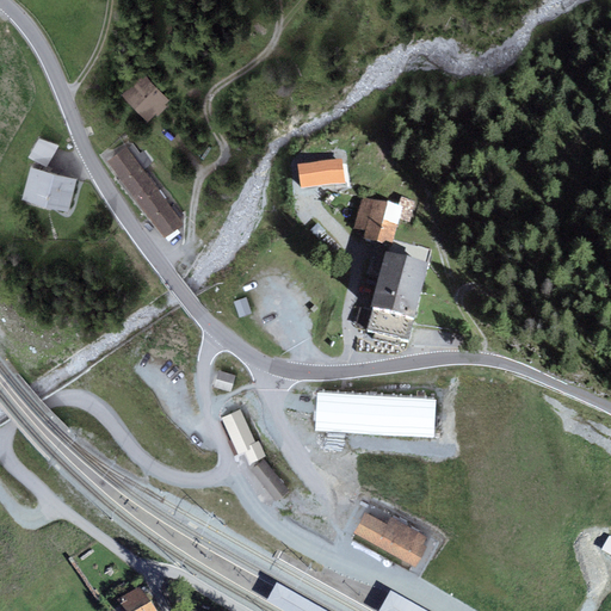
[(171,100),(144,74),(122,97),(148,123),(171,100)]
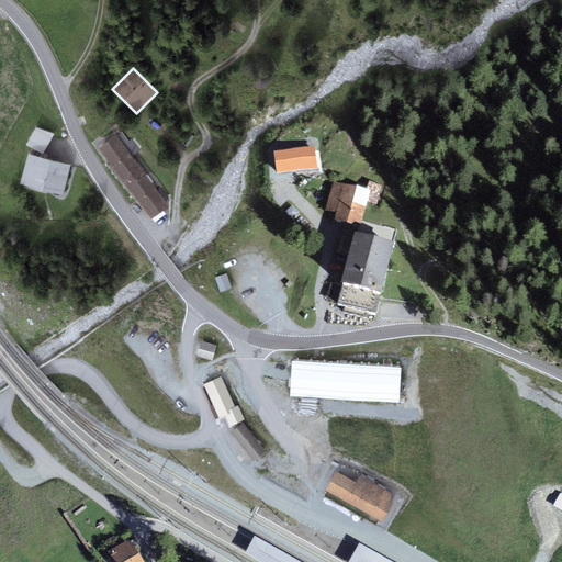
[(53,135),(35,126),(25,145),(43,154),(53,135)]
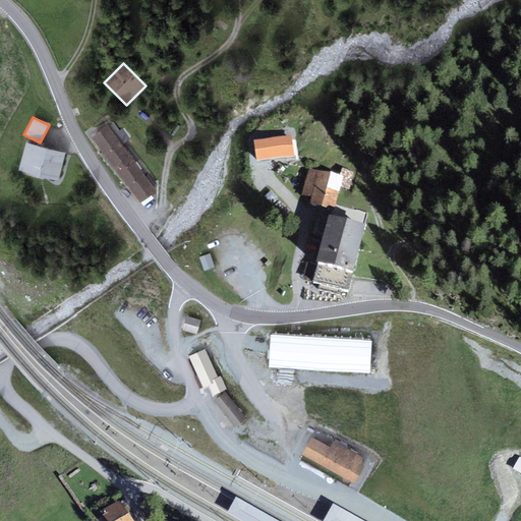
[(109,126),(108,125),(92,137),(140,203),(156,191),(121,145),(129,138),(122,129),(120,131),(113,122),(109,126)]
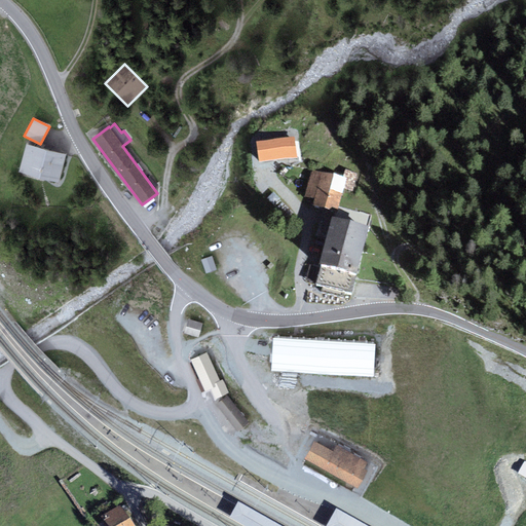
[(295,140),(256,146),(260,166),(298,160),(295,140)]
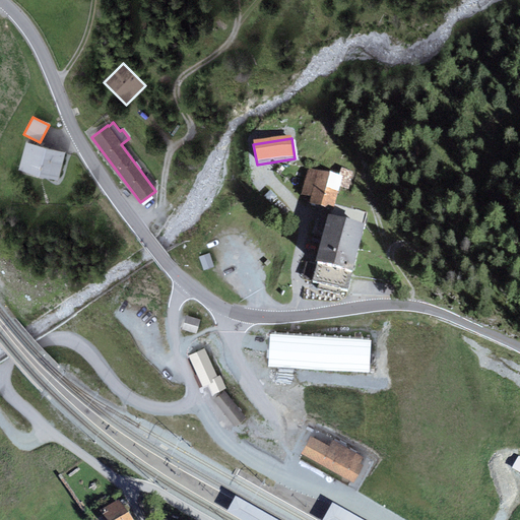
[(65,152),(25,142),(18,170),(58,180),(65,152)]
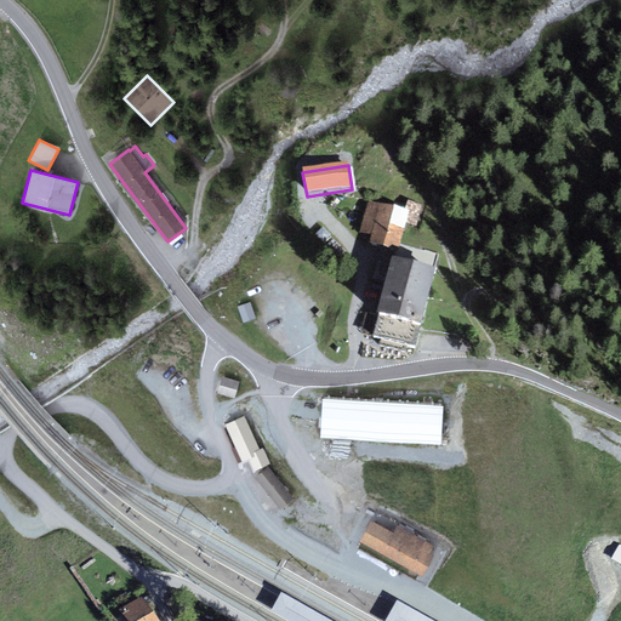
[(360,235),(372,239),(370,249),(394,255),(398,256),(400,245),(405,227),(392,223),(396,210),(369,203),(360,235)]
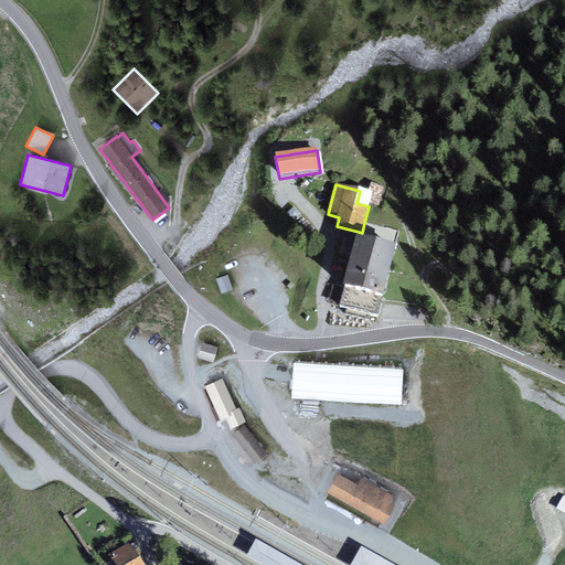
[(360,191),(356,203),(369,206),(380,209),(385,188),(371,184),(369,193),(360,191)]
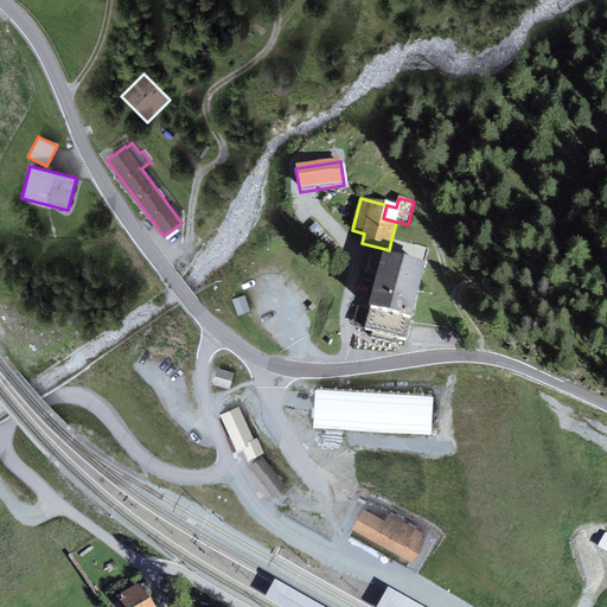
[(385,249),(382,262),(423,272),(429,249),(391,240),(389,250),(385,249)]
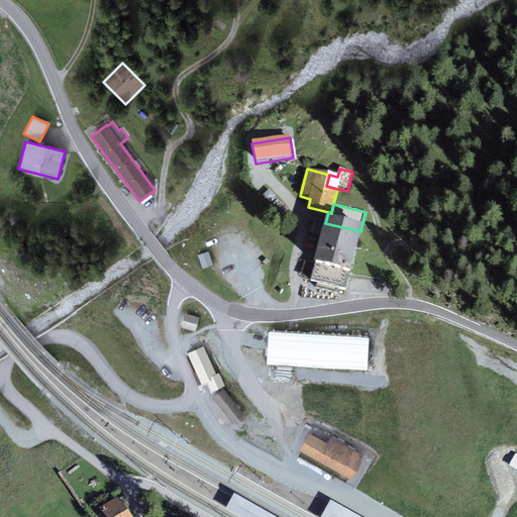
[(364,232),(360,231),(325,223),(313,272),(348,280),(351,281),(364,232)]
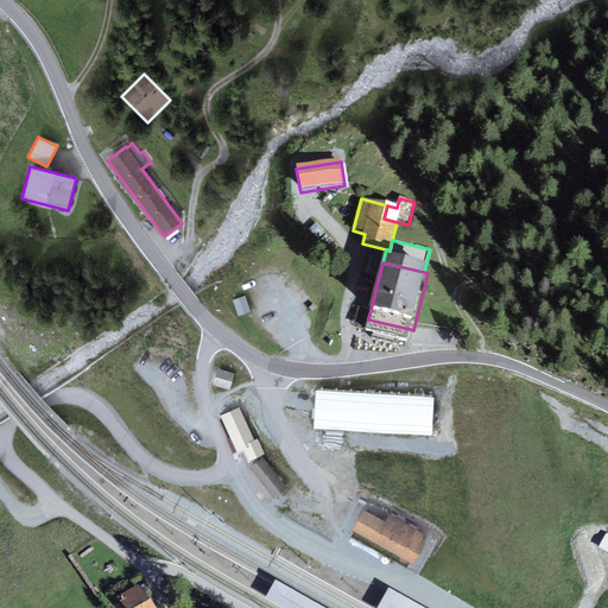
[(251,312),(245,296),(233,301),(238,317),(251,312)]
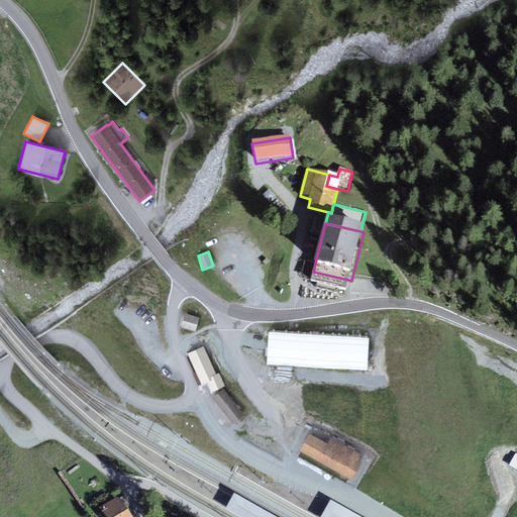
[(345,294),(348,280),(313,272),(310,285),(345,294)]
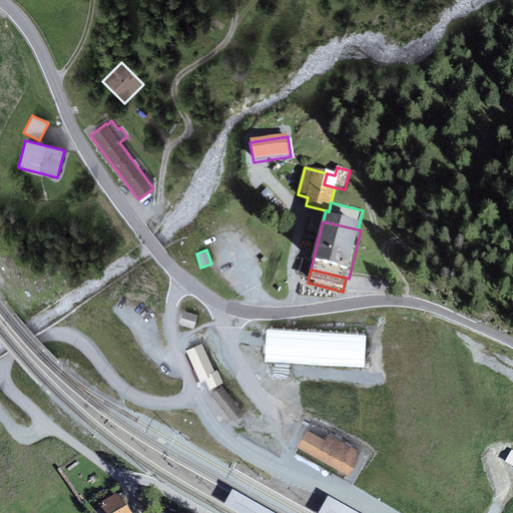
[(198,316),(183,311),(179,326),(193,331),(198,316)]
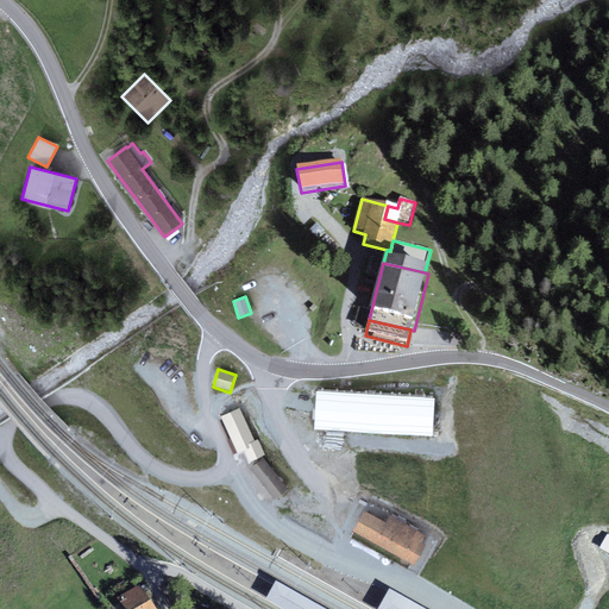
[(450,389),(464,388),(463,377),(449,377),(450,389)]
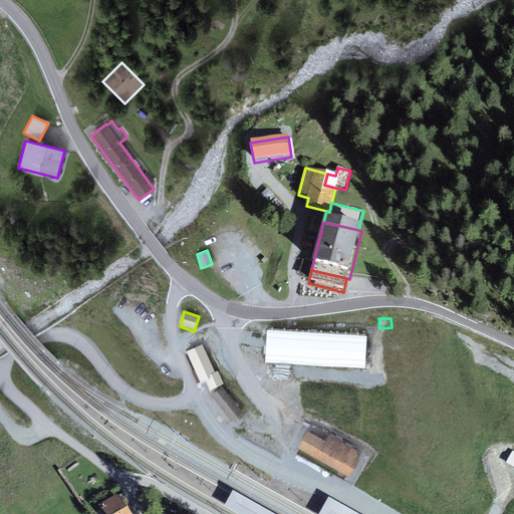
[(317,333),(267,330),(265,362),(365,368),(367,336),(317,333)]
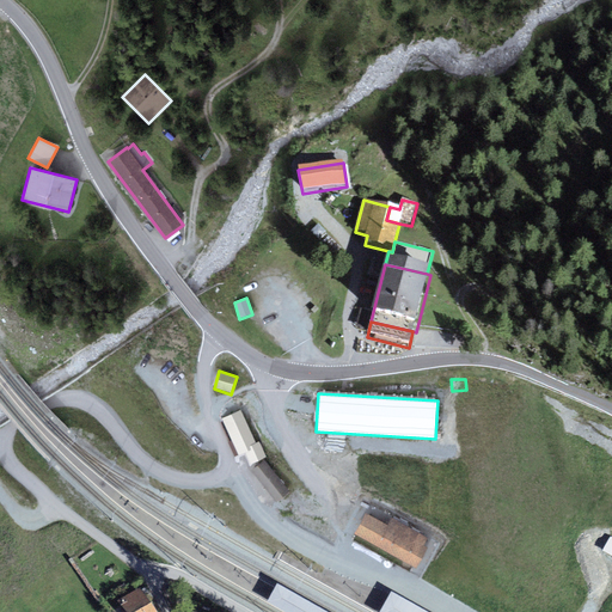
[(442,403),(442,421),(456,422),(456,403),(442,403)]
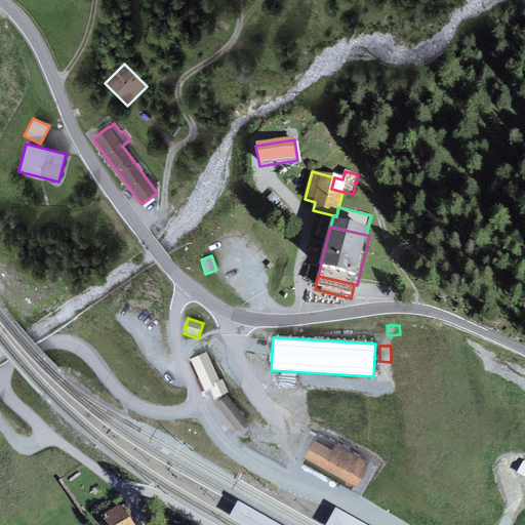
[(206,351),(189,359),(204,390),(210,388),(215,399),(227,393),(206,351)]
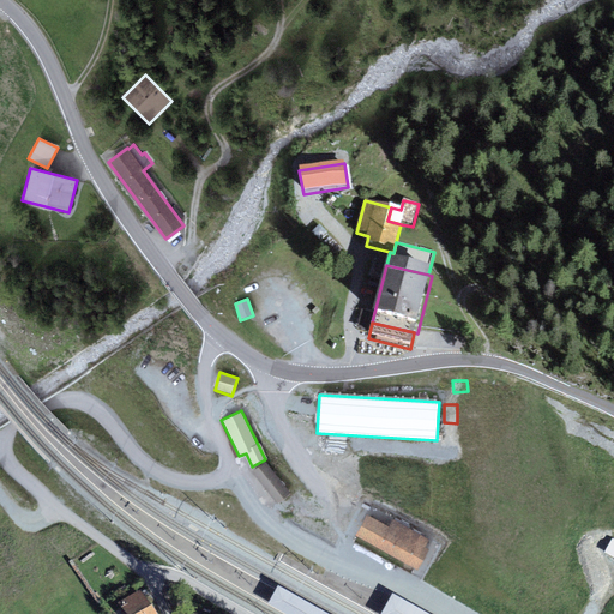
[(283,486),(265,462),(252,473),(276,503),(289,493),(283,486)]
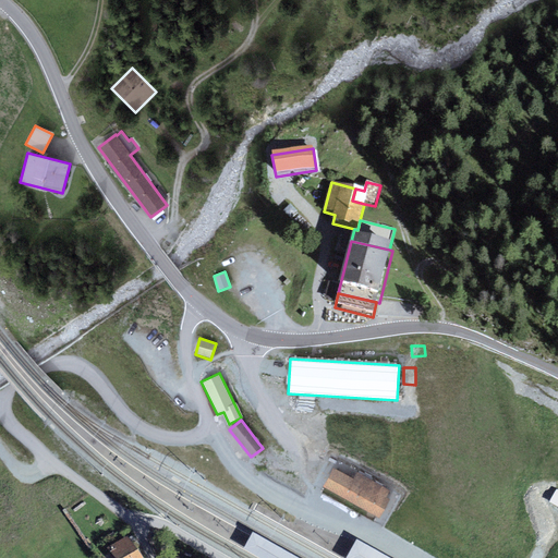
[(353,476),(334,465),(323,485),(379,516),(390,497),(386,495),(389,488),(356,471),(353,476)]
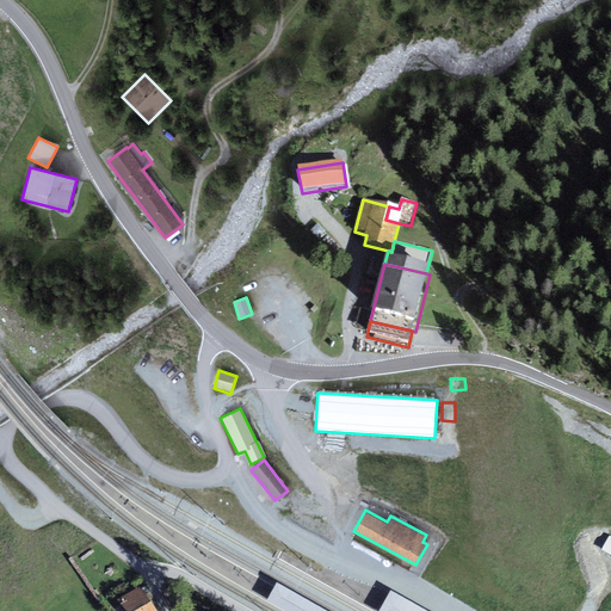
[(152,610),(137,588),(116,603),(122,610),(152,610)]
